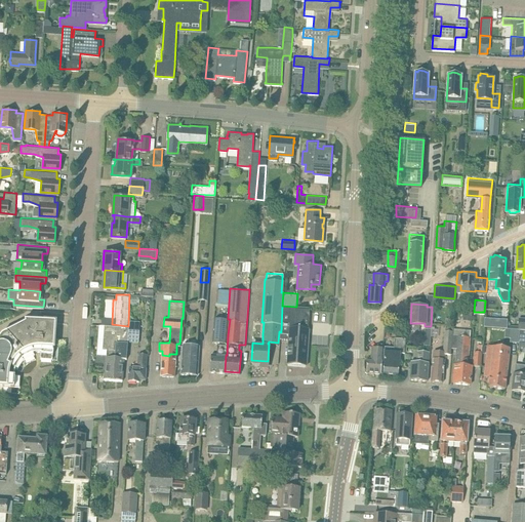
[(296,307),(282,306),(281,332),(289,332),(289,325),(308,326),(309,317),(309,309),(296,307)]
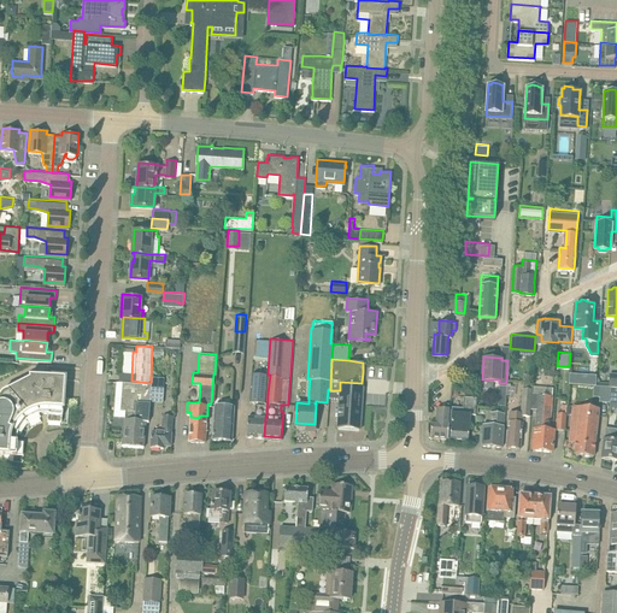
[(545,364),(544,373),(553,375),(554,364),(545,364)]
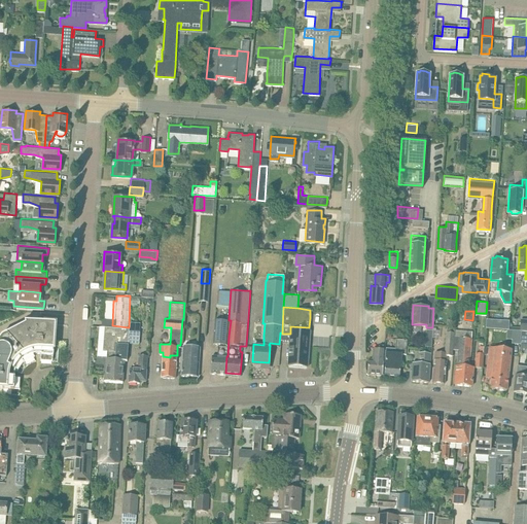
[(522,328),(526,328),(526,316),(521,316),(521,325),(510,324),(510,326),(510,327),(522,328)]
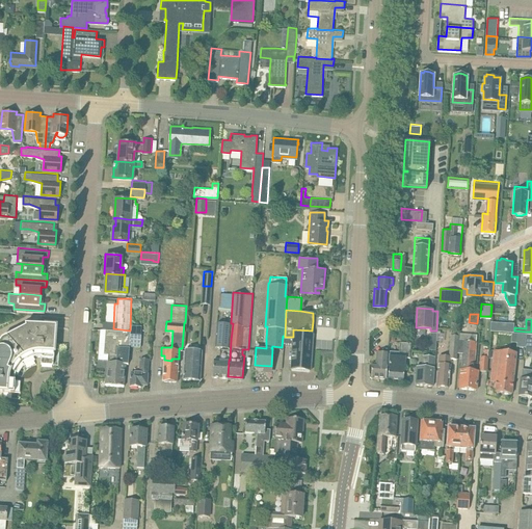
[(514,327),(514,321),(491,320),(490,329),(514,331),(514,329),(514,327)]
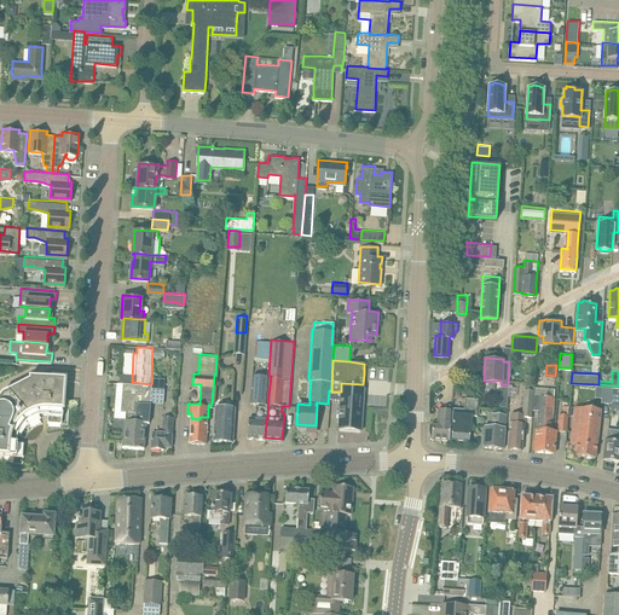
[(268,376),(268,375),(253,373),(250,401),(256,401),(255,416),(249,415),(247,436),(265,437),(266,418),(267,418),(268,395),(271,376),(268,376)]
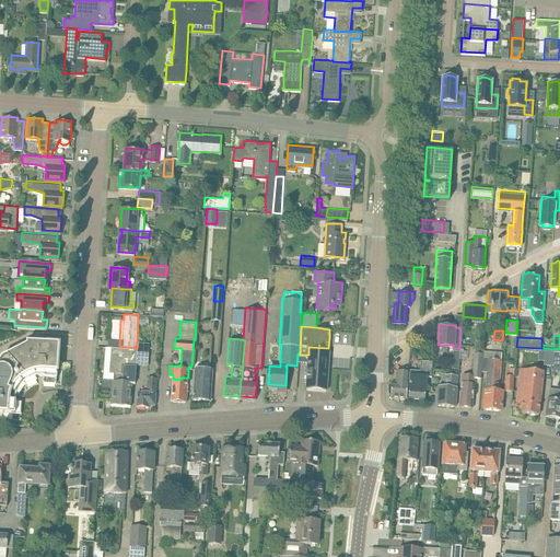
[(59,341),(48,340),(26,339),(27,341),(2,355),(0,357),(0,410),(0,412),(15,412),(16,398),(14,398),(16,391),(18,389),(20,385),(22,382),(24,380),(26,378),(30,376),(33,374),(36,374),(44,372),(44,375),(57,375),(59,341)]
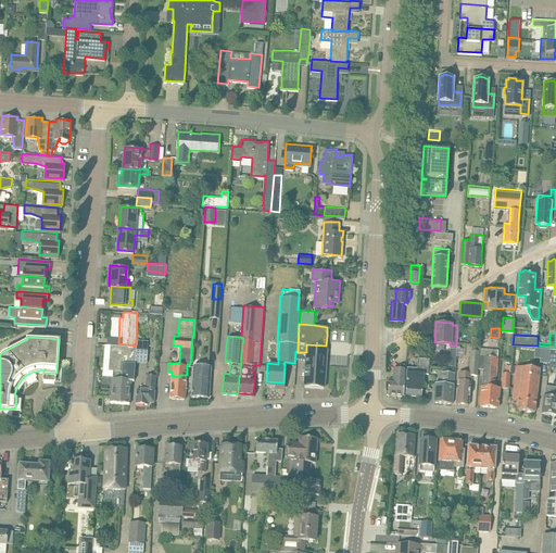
[(137,338),(136,346),(135,361),(147,361),(148,339),(137,338)]
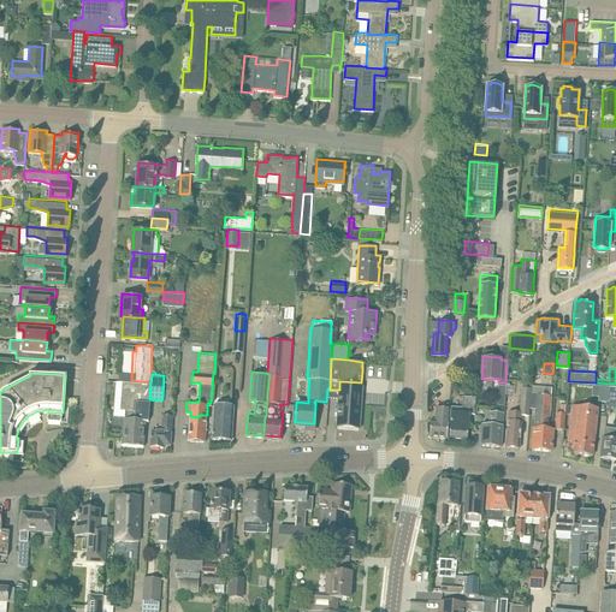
[(148,419),(149,399),(150,382),(131,380),(123,380),(120,408),(125,408),(124,417),(146,419),(148,419)]
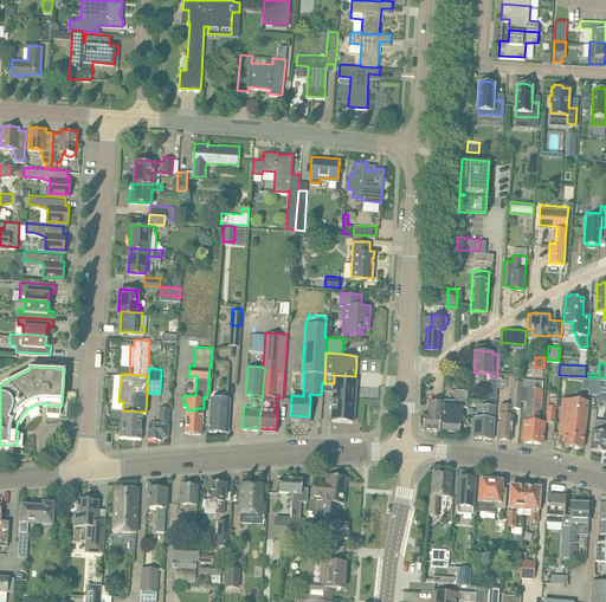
[(334,375),(334,383),(331,406),(331,418),(354,419),(356,376),(355,376),(334,375)]
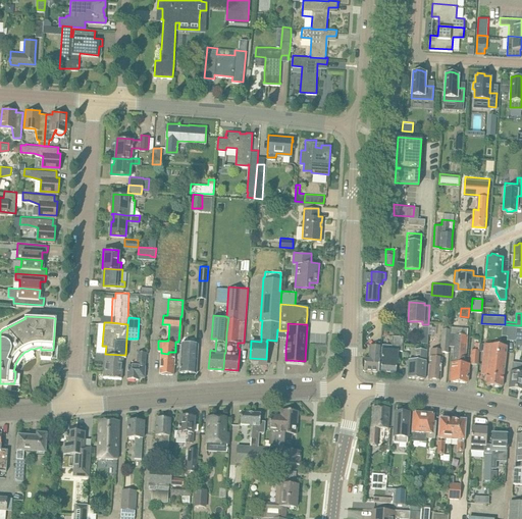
[(429,367),(428,377),(439,378),(442,350),(448,351),(449,344),(451,324),(451,323),(442,323),(440,348),(431,347),(430,353),(430,355),(429,367)]
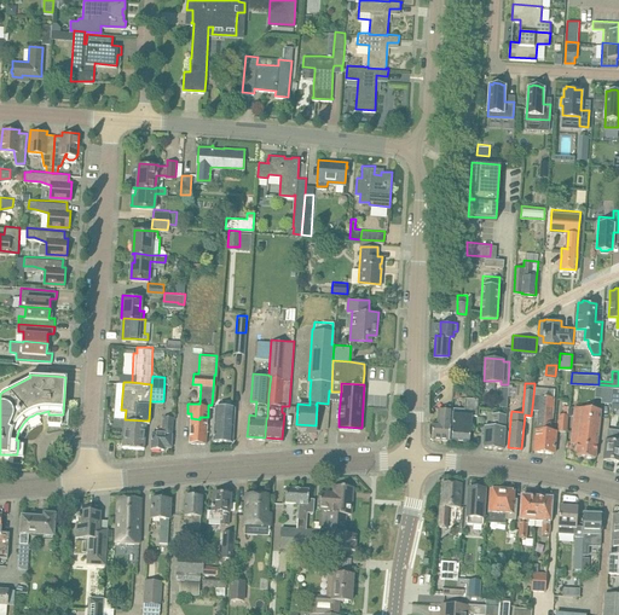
[(534,384),(532,407),(538,408),(536,427),(551,428),(554,395),(555,387),(534,384)]
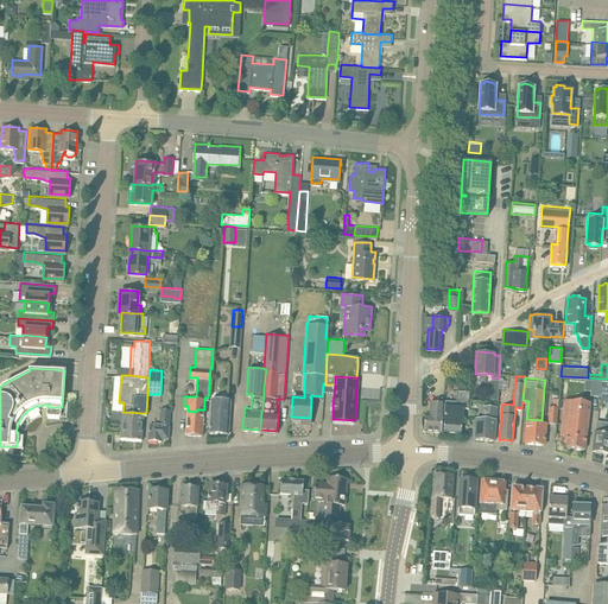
[(470,390),(469,389),(457,388),(456,400),(445,399),(444,405),(443,430),(461,432),(463,406),(469,407),(470,390)]
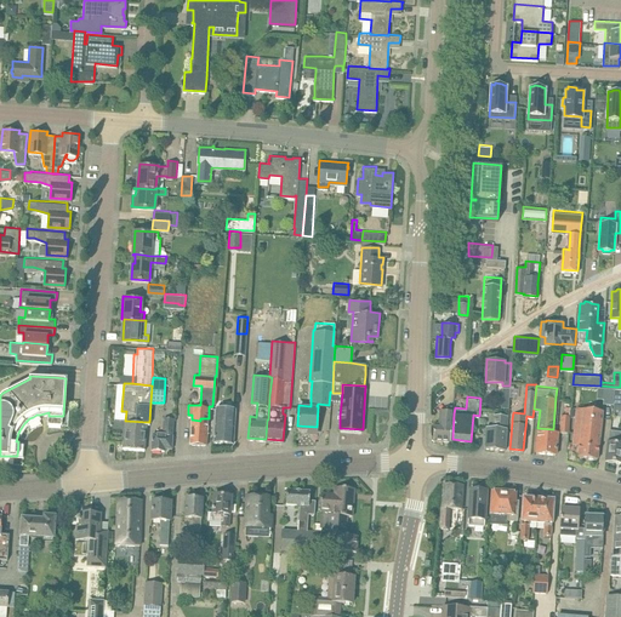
[(570,406),(570,412),(576,413),(573,441),(580,443),(577,455),(597,457),(603,409),(577,406),(574,406),(574,401),(570,401),(570,406)]
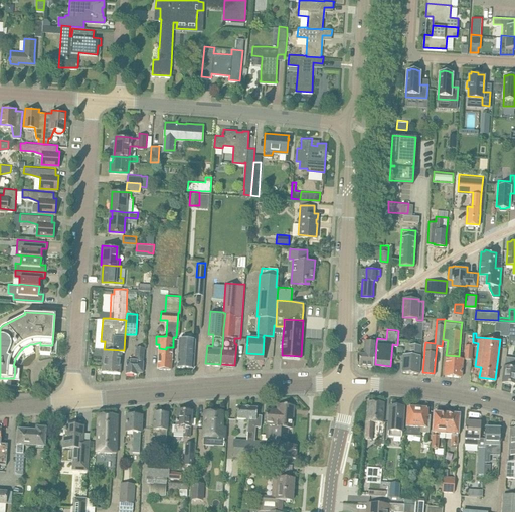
[(471,357),(473,342),(473,337),(473,336),(470,336),(469,343),(466,343),(465,357),(471,357)]
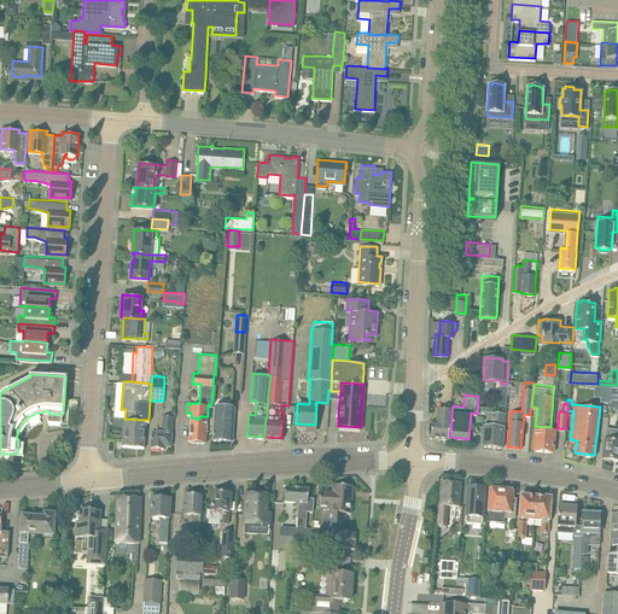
[(233,439),(233,427),(234,405),(215,404),(214,426),(213,438),(233,439)]
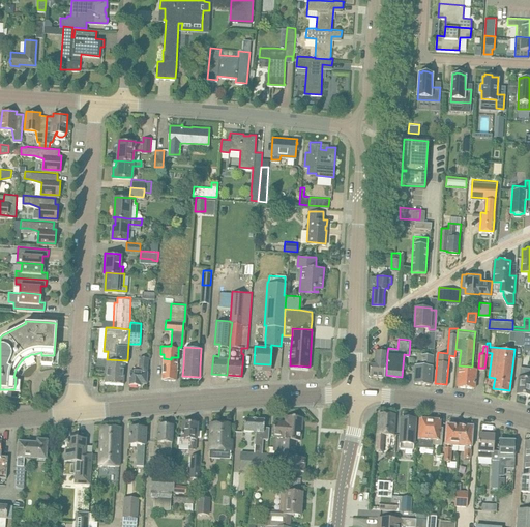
[(386,350),(382,350),(376,349),(375,360),(371,360),(370,375),(385,376),(386,350)]
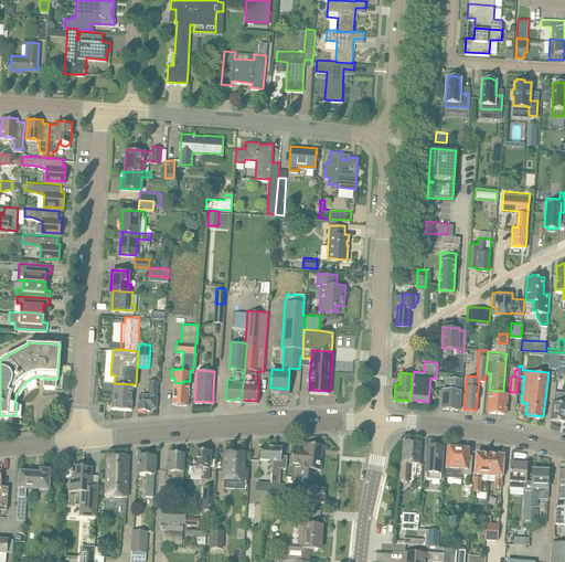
[(460,396),(462,378),(449,377),(448,388),(443,386),(441,395),(440,406),(459,407),(460,396)]
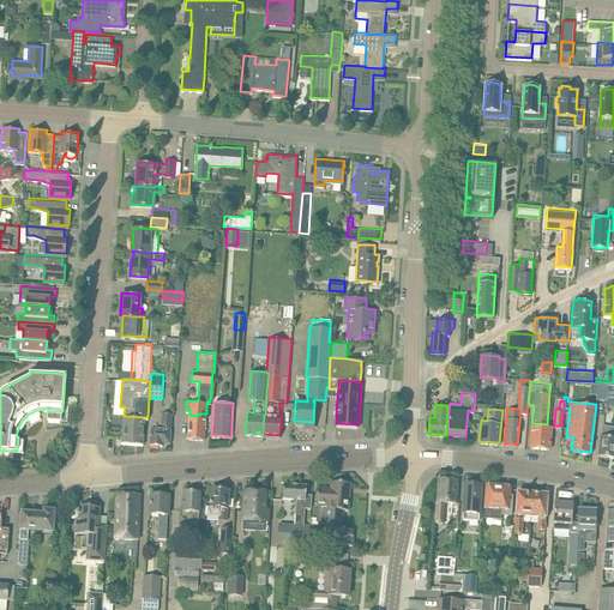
[(170,441),(170,429),(170,428),(172,412),(162,411),(161,428),(151,428),(150,442),(163,444),(163,441),(170,441)]
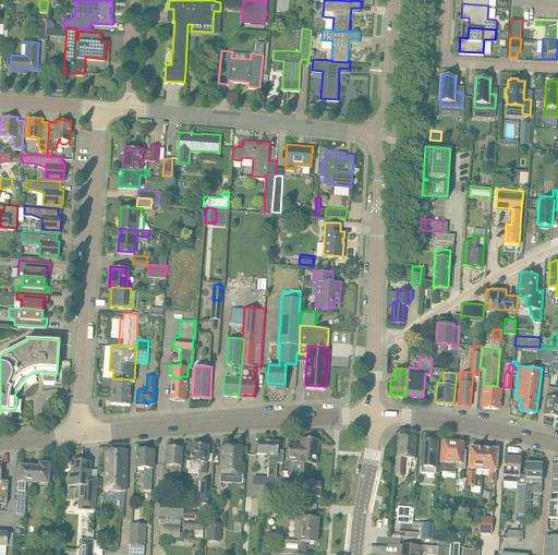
[(180,378),(172,377),(171,397),(185,398),(186,387),(187,376),(180,376),(180,378)]
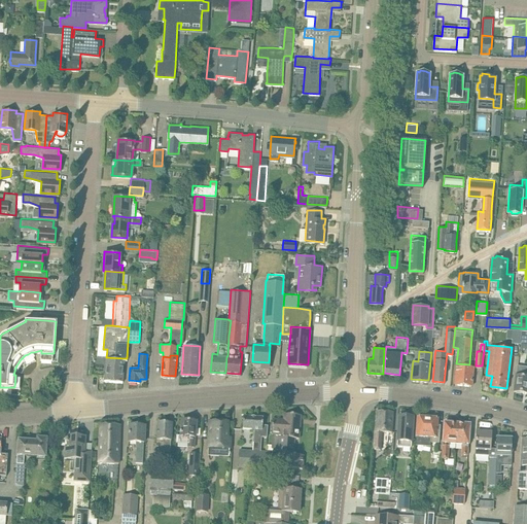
[(125,358),(106,357),(105,379),(123,381),(125,358)]
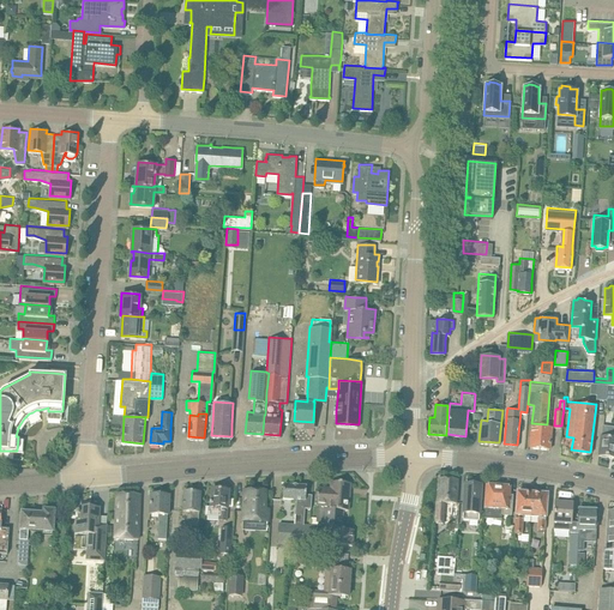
[(613,420),(612,420),(609,436),(601,435),(600,441),(599,453),(613,454),(613,420)]
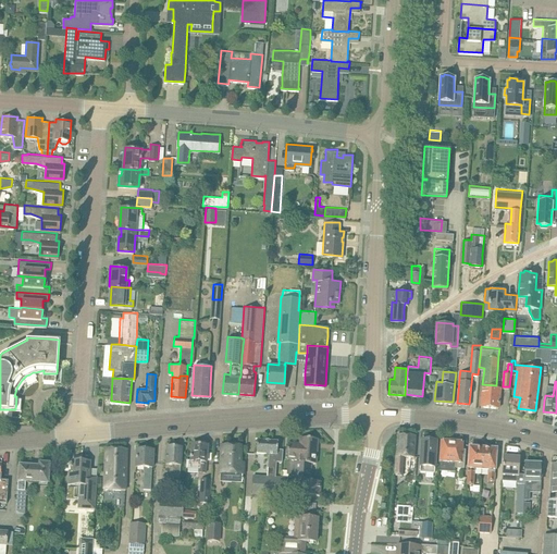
[(496,385),(482,384),(481,405),(498,406),(500,386),(496,385)]
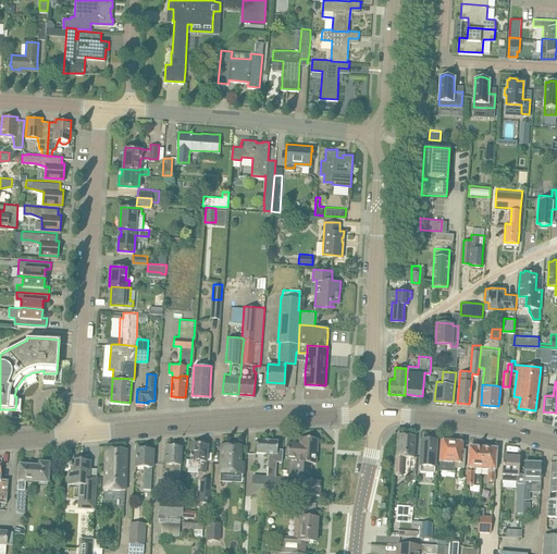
[(415,455),(415,444),(416,433),(398,432),(396,453),(395,472),(401,474),(404,454),(415,455)]
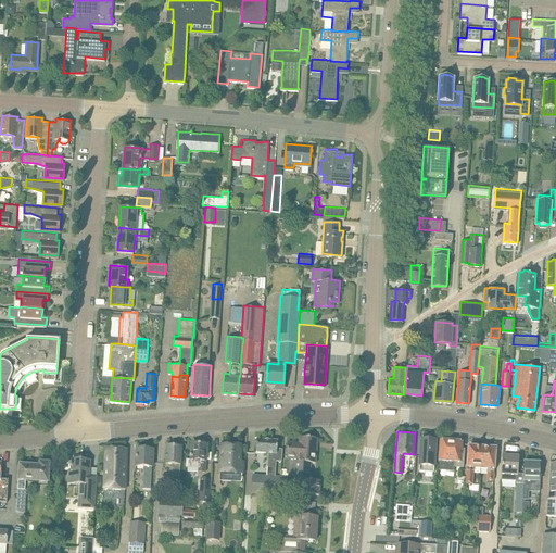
[(320,478),(310,477),(311,460),(315,461),(317,436),(300,435),(300,441),(288,440),(287,455),(288,455),(287,470),(288,472),(287,490),(319,492),(320,478)]
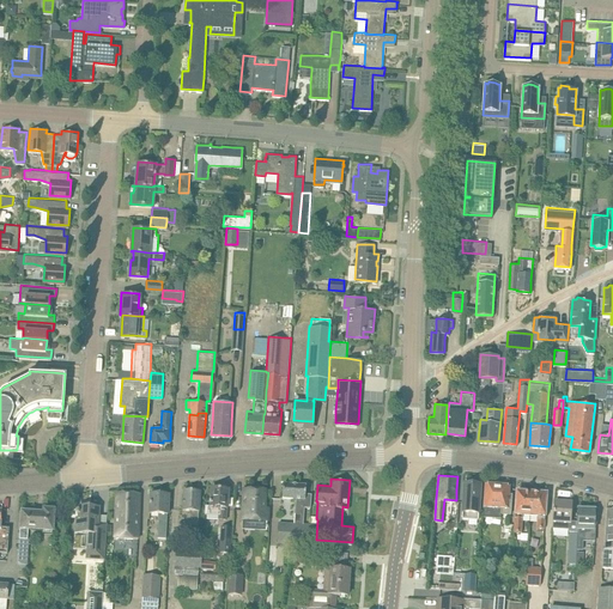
[(279,521),(277,540),(313,542),(314,523),(303,522),(304,511),(304,505),(310,505),(311,492),(305,492),(307,482),(284,481),(283,493),(283,495),(296,497),(296,510),(295,522),(279,521)]
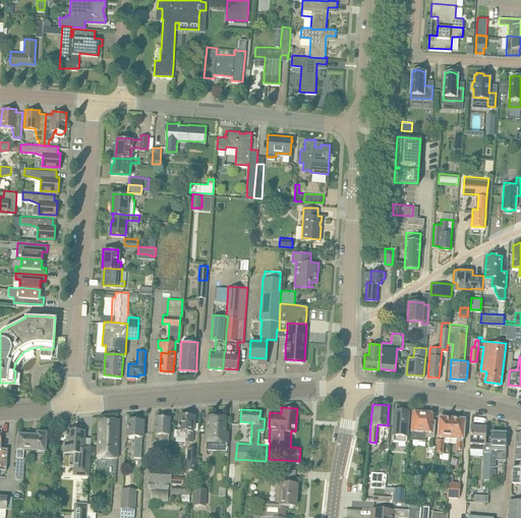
[(409,414),(408,414),(408,410),(395,409),(394,412),(393,412),(392,434),(393,434),(393,438),(406,439),(407,435),(408,435),(409,414)]
